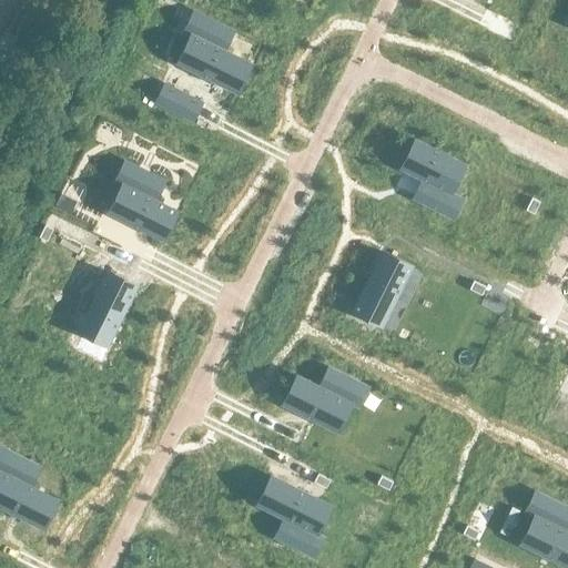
[(0,0),(0,29),(14,0),(0,0)]
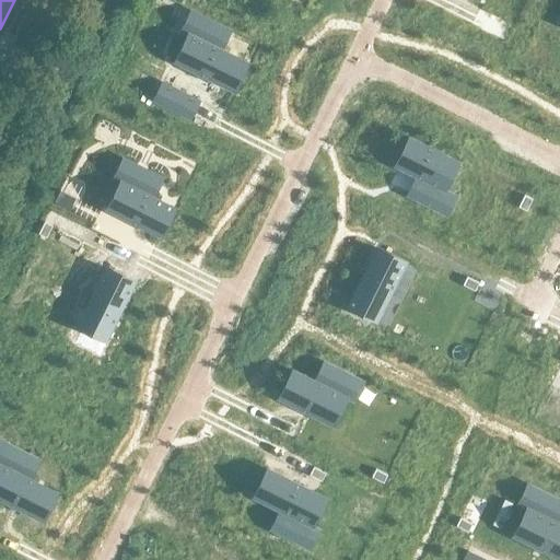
[(189,34),(175,62),(233,91),(247,63),(220,49),(230,31),(191,12),(183,31),(189,34)]
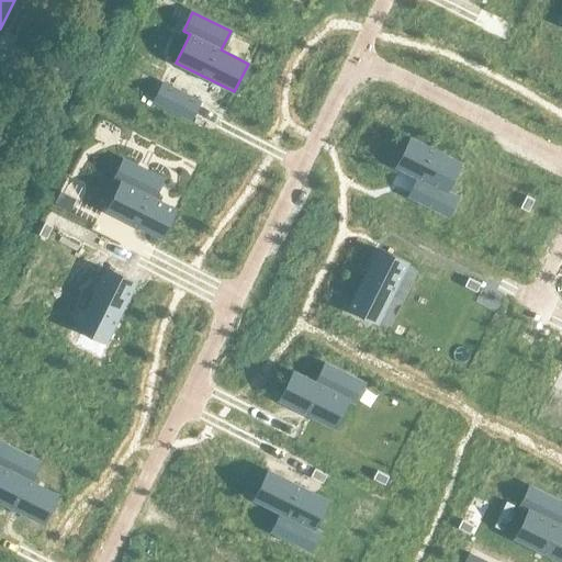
[(164,83),(155,101),(190,119),(199,101),(164,83)]
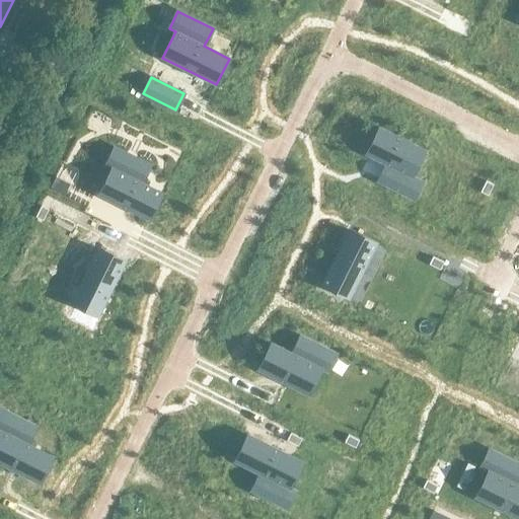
[(380,128),(367,153),(387,163),(379,181),(414,199),(422,181),(412,175),(424,150),(380,128)]
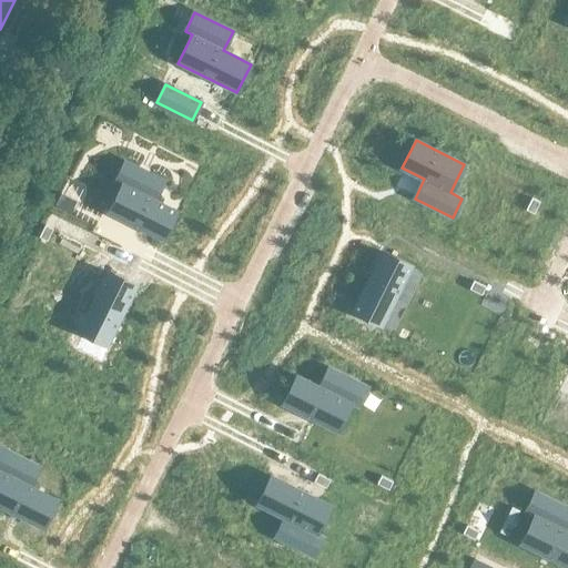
[(123,184),(109,212),(162,239),(176,211),(154,200),(164,181),(125,161),(117,181),(123,184)]
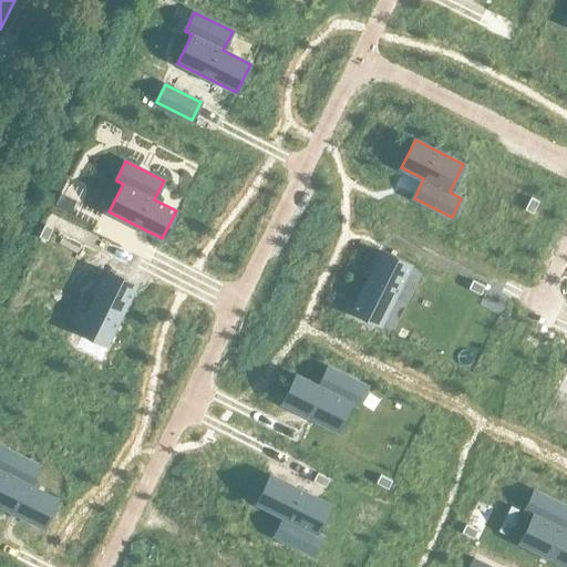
[(61,193),(55,205),(71,213),(78,200),(61,193)]
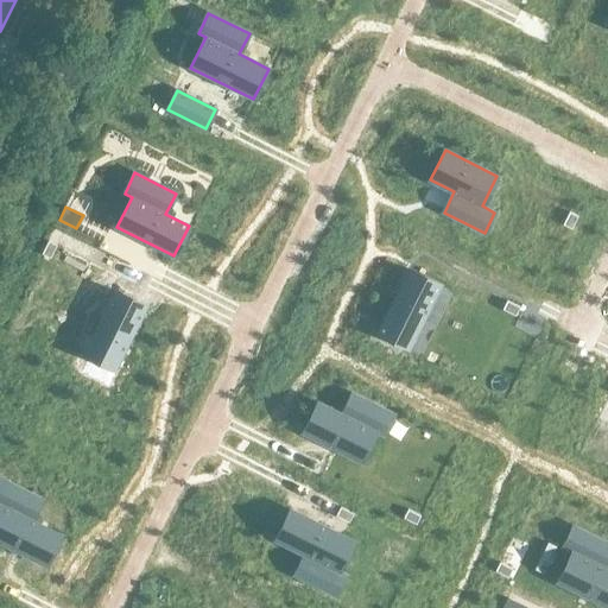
[(569,211),(563,225),(571,229),(578,216),(569,211)]
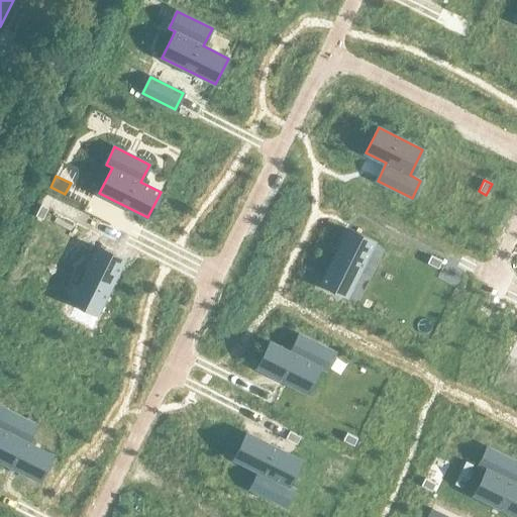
[(43,201),(37,212),(44,216),(50,205),(43,201)]
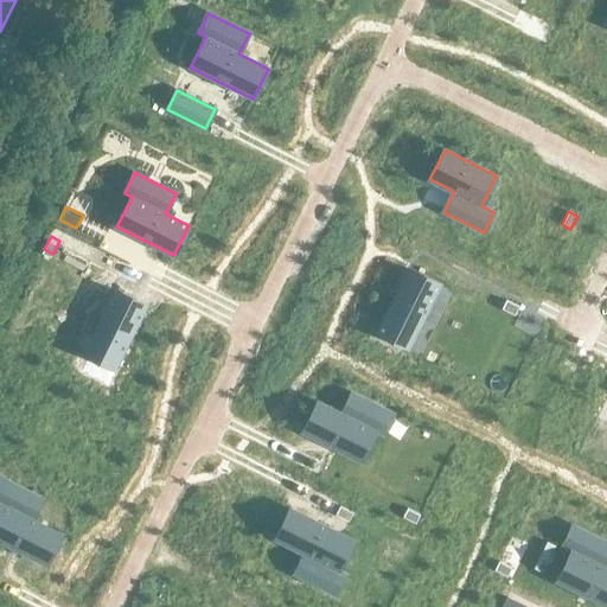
[(410,269),(378,332),(408,347),(440,283),(410,269)]
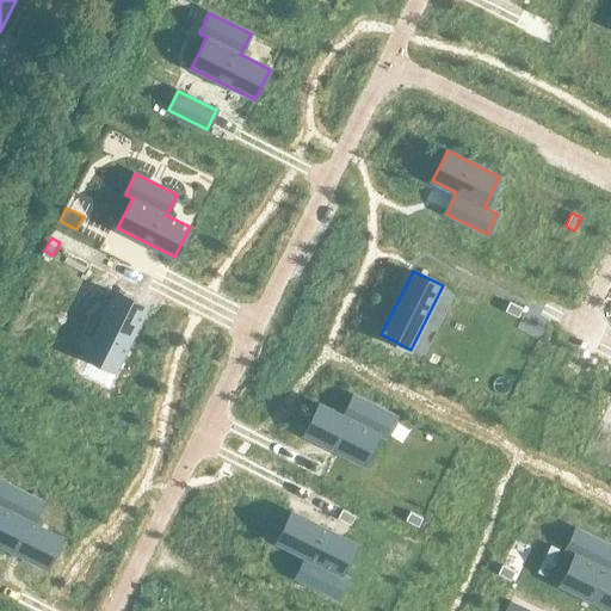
[(117,292),(85,356),(115,371),(147,307),(117,292)]
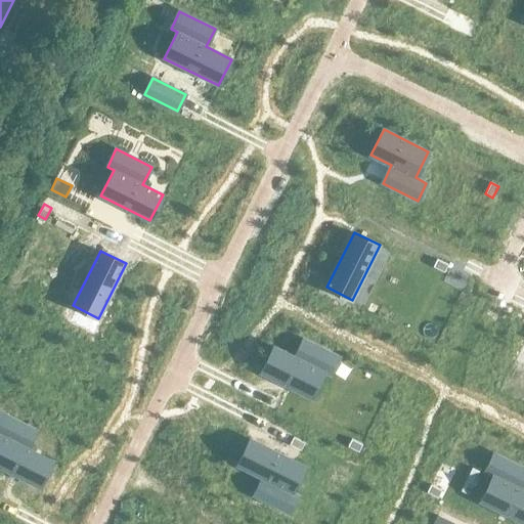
[(437,259),(433,266),(444,272),(448,265),(437,259)]
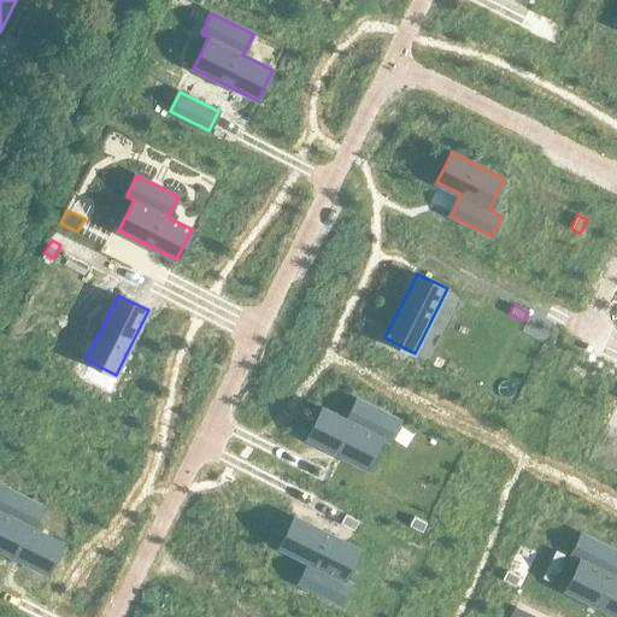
[(323,409),(307,439),(366,468),(381,438),(389,441),(399,421),(358,399),(347,421),(323,409)]
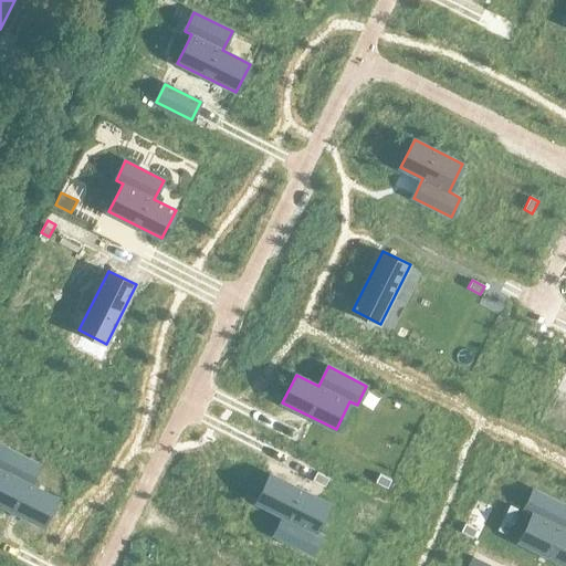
[(0,504),(43,525),(56,498),(30,484),(39,464),(1,446),(0,448),(0,504)]
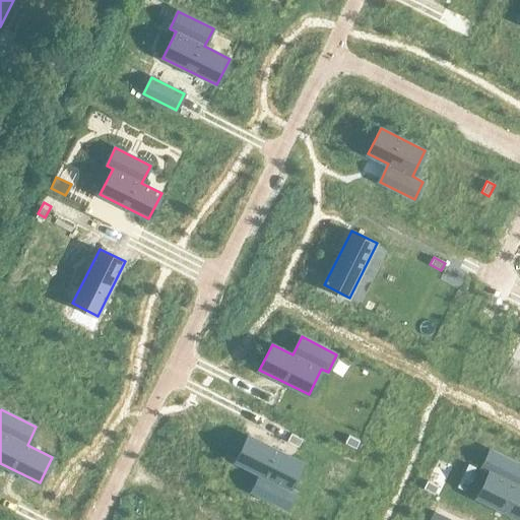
[(291,434),(287,441),(299,447),(302,439),(291,434)]
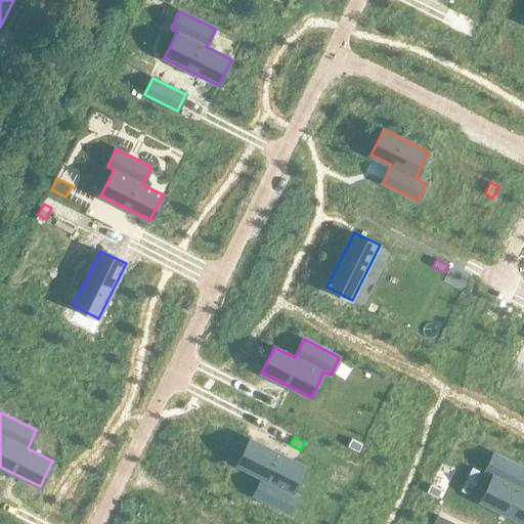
[(251,439),(237,465),(263,478),(254,495),(290,513),(298,495),(292,492),(305,466),(251,439)]
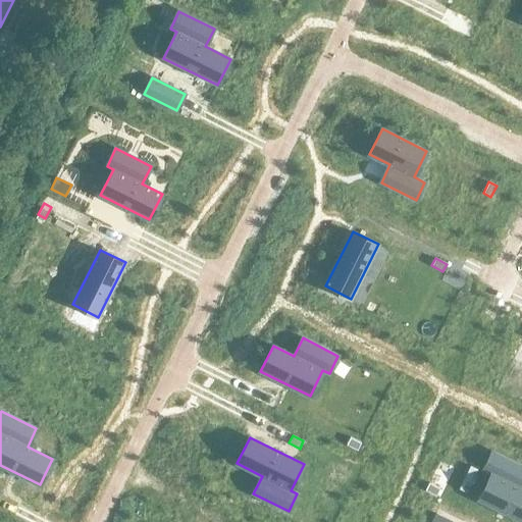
[(351,437),(347,445),(358,450),(361,442),(351,437)]
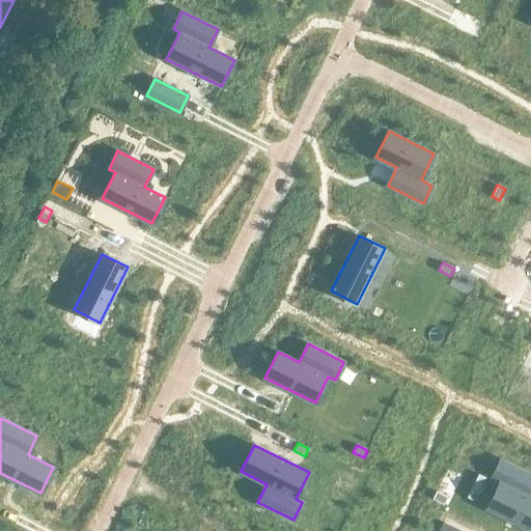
[(501,481),(487,508),(530,529),(530,497),(528,496),(530,488),(530,474),(501,459),(493,477),(501,481)]
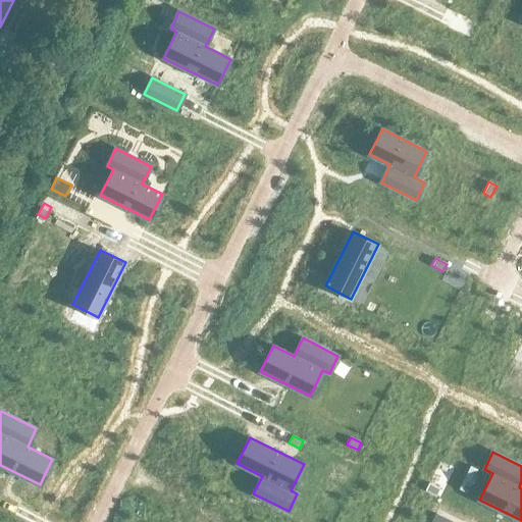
[(429,482),(425,490),(436,496),(440,488),(429,482)]
